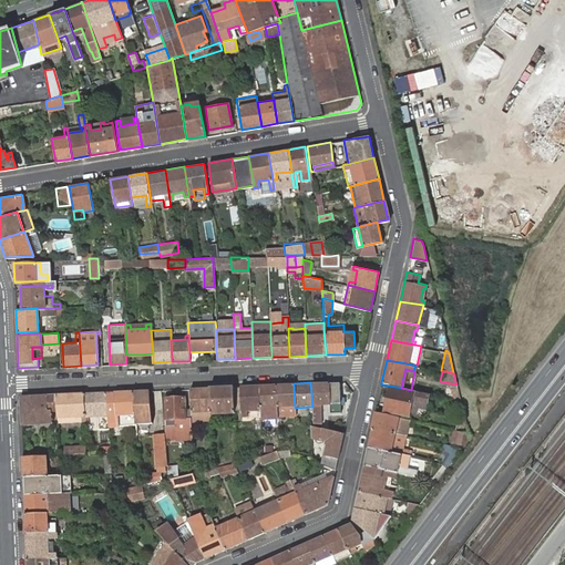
[(337,382),(310,382),(312,407),(312,425),(320,427),(319,403),(338,402),(337,382)]
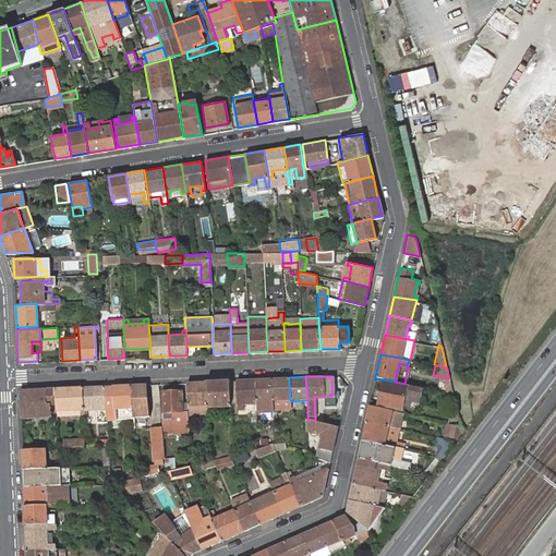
[(289,377),(272,378),(273,408),(276,408),(291,408),(290,401),(289,377)]
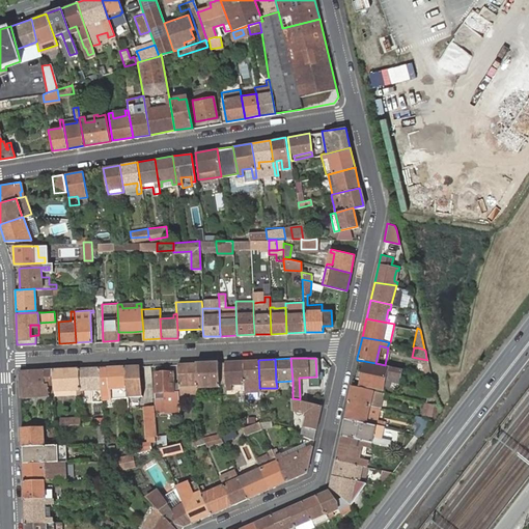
[(243,360),(224,361),(225,383),(225,389),(230,389),(230,383),(244,383),(244,381),(243,360)]
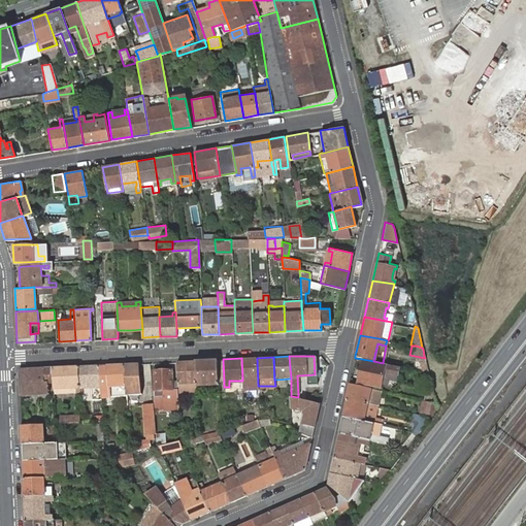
[(257,358),(241,358),(242,379),(242,381),(242,386),(242,389),(259,388),(258,386),(257,358)]
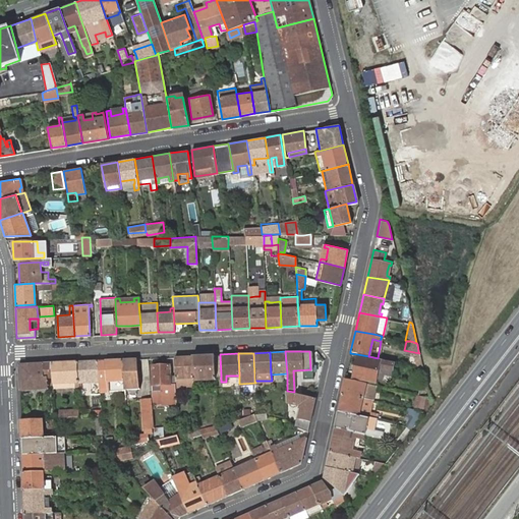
[(214,354),(191,355),(192,377),(192,380),(215,379),(215,376),(214,354)]
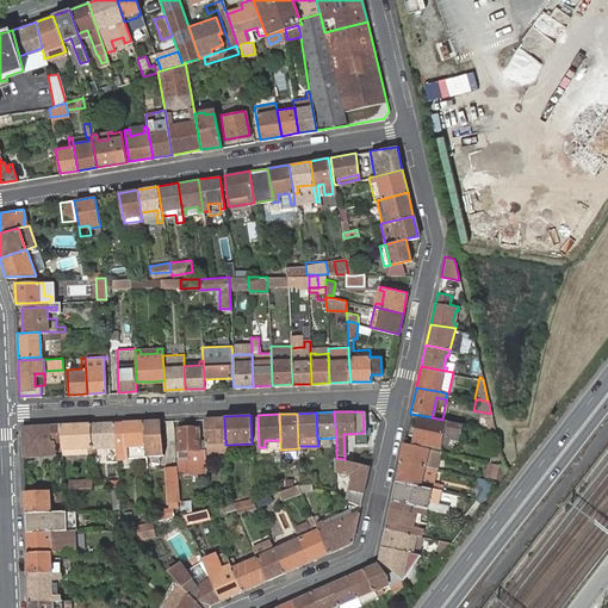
[(459,433),(461,423),(445,421),(442,420),(432,417),(419,415),(416,426),(415,430),(413,441),(439,446),(444,429),(451,430),(459,433)]
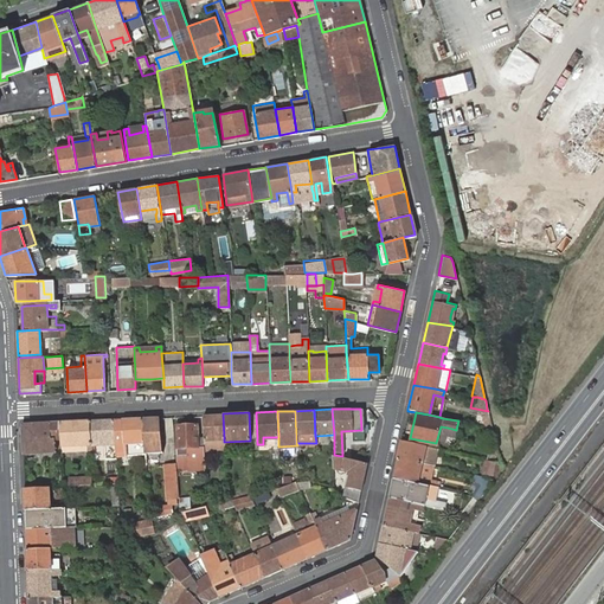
[(223,413),(203,415),(204,438),(205,448),(225,447),(224,442),(224,438),(223,413)]
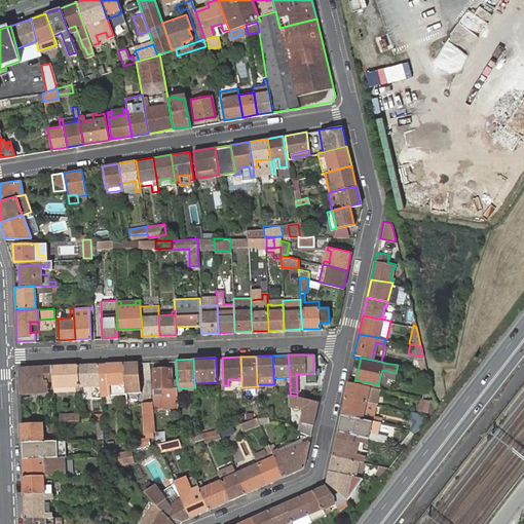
[(101,394),(125,391),(122,362),(105,363),(98,363),(100,384),(101,394)]
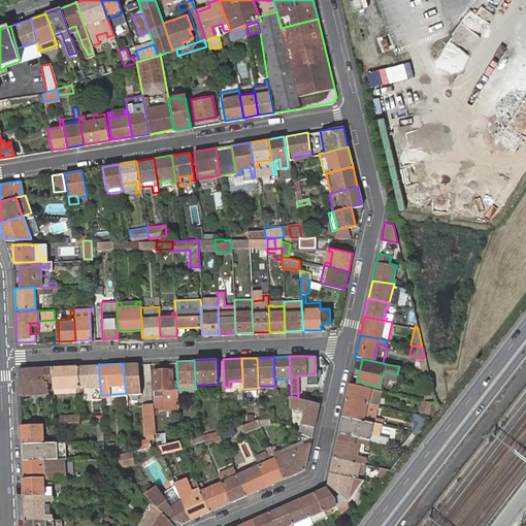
[(138,363),(123,363),(126,393),(140,392),(138,363)]
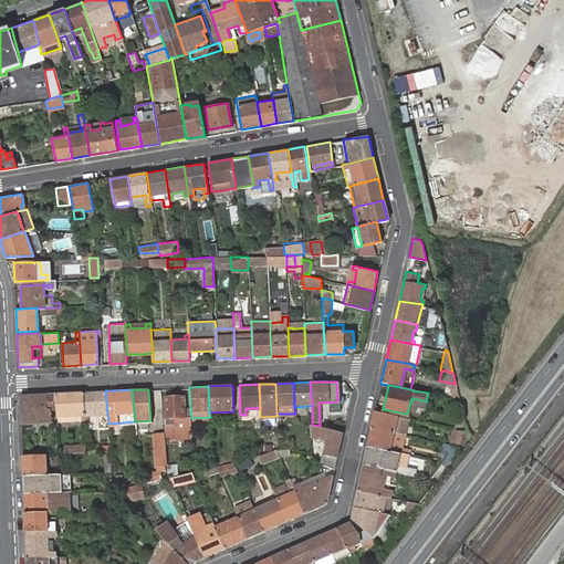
[(108,424),(107,414),(105,390),(83,392),(84,415),(95,414),(95,417),(98,417),(98,426),(108,426),(108,424)]
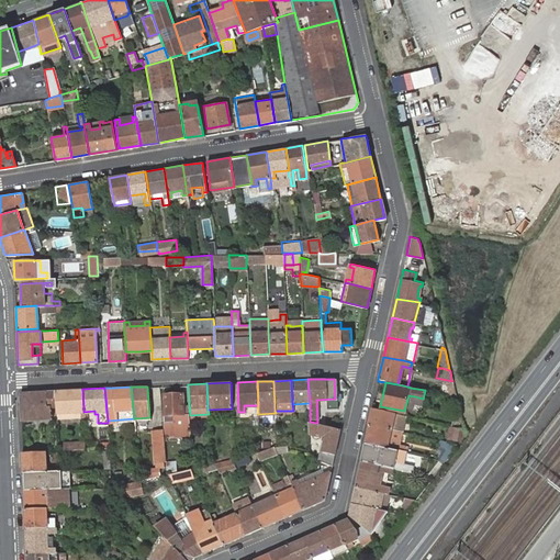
[(55,390),(56,406),(56,413),(80,412),(80,416),(85,416),(84,412),(82,389),(55,390)]
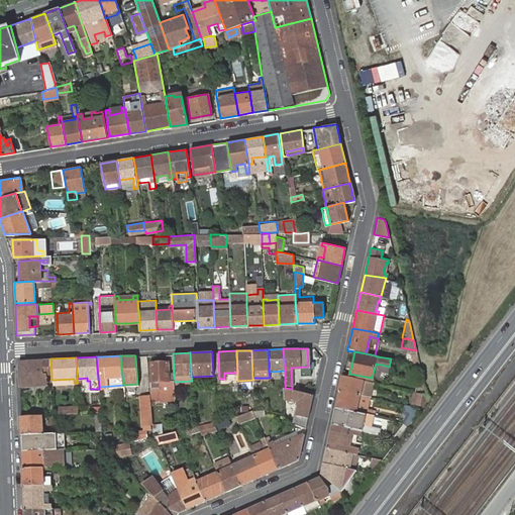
[(17,361),(18,386),(46,384),(46,374),(52,374),(50,358),(17,361)]
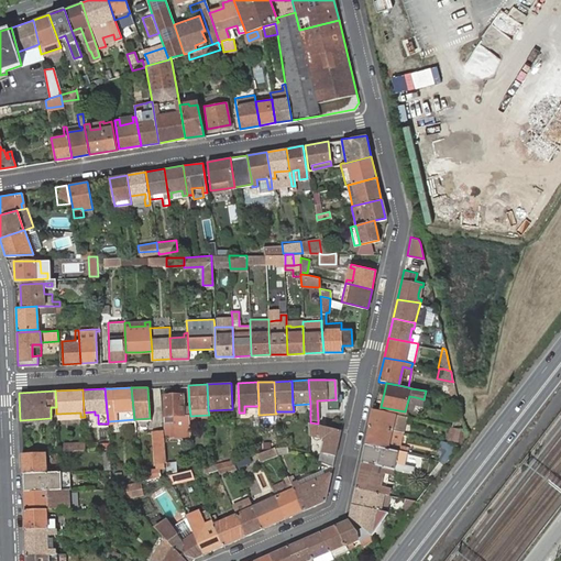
[(183,407),(182,394),(164,395),(164,414),(162,415),(163,430),(164,439),(167,439),(167,436),(191,435),(190,416),(189,407),(183,407)]
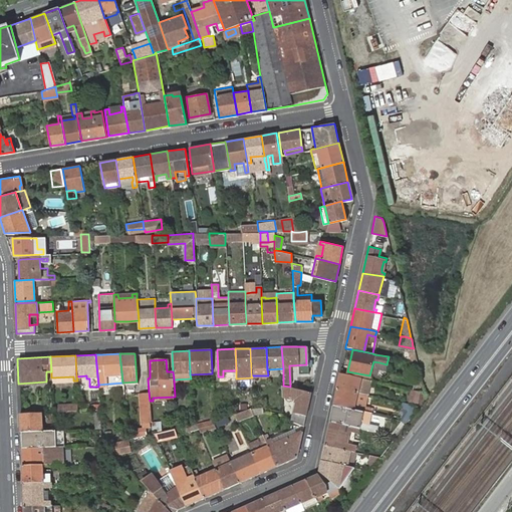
[(419,390),(424,391),(417,362),(412,361),(414,376),(412,388),(419,390)]
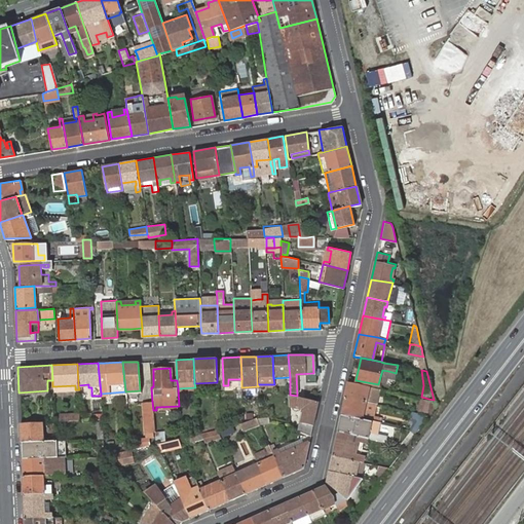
[(379,388),(369,385),(347,381),(344,397),(366,401),(370,402),(376,403),(379,388)]
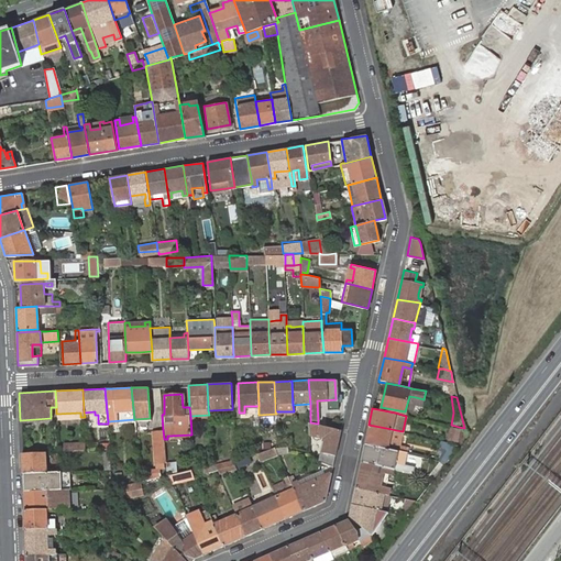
[(318,424),(310,422),(308,421),(308,433),(327,436),(322,451),(319,450),(318,460),(332,464),(340,429),(318,424)]
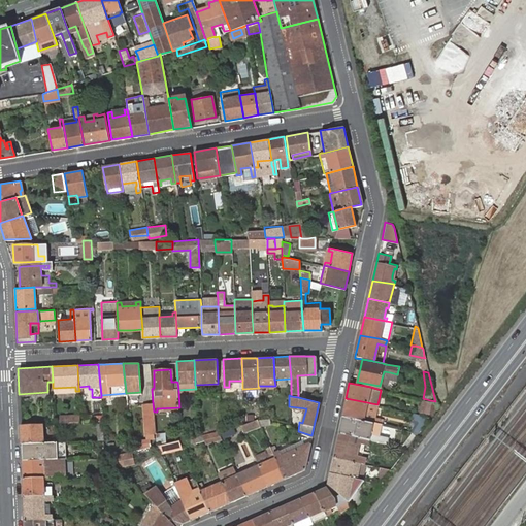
[(381,421),(368,418),(364,417),(367,402),(346,398),(341,416),(367,421),(372,422),(381,424),(381,421)]
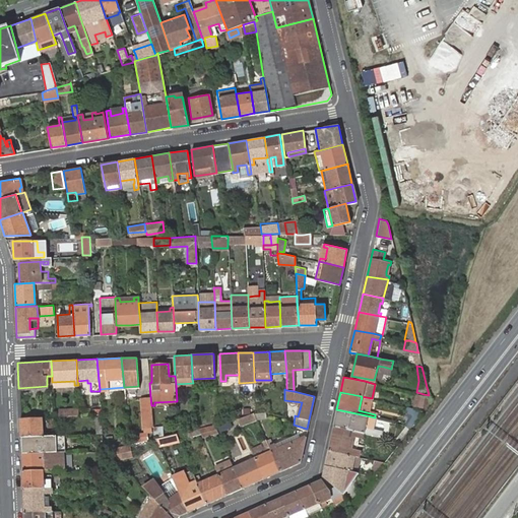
[(415,392),(412,404),(421,406),(424,394),(416,392),(415,392)]
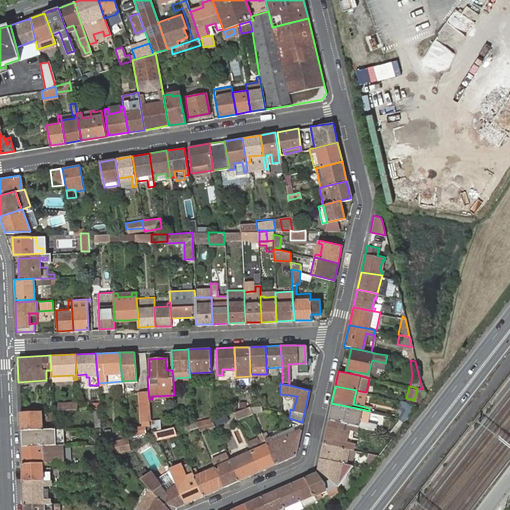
[(149,418),(151,418),(149,399),(148,391),(138,392),(141,419),(142,419),(143,424),(150,423),(149,418)]
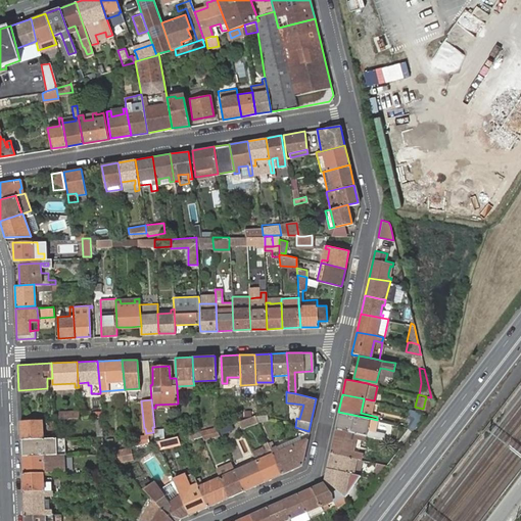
[(369,418),(364,417),(338,412),(335,428),(365,434),(373,436),(383,438),(384,432),(375,430),(367,428),(369,418)]
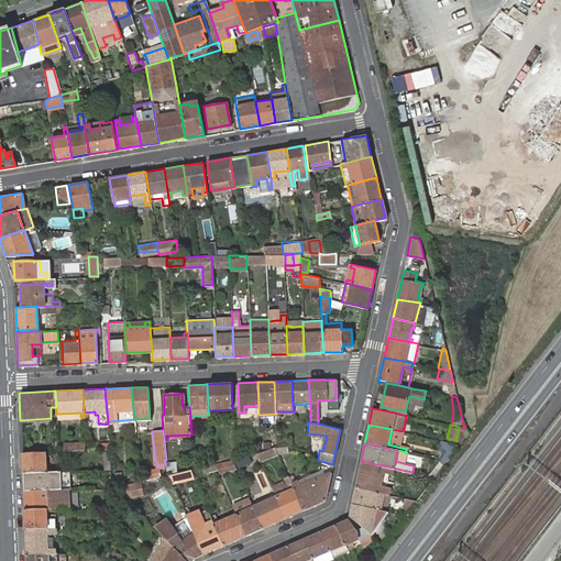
[(272,444),(254,452),(257,460),(275,453),(272,444)]
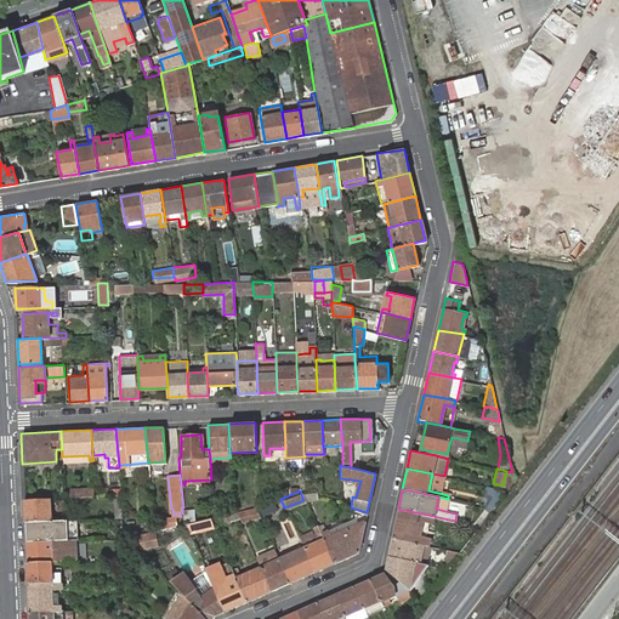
[(448,499),(438,497),(436,509),(446,511),(448,499)]
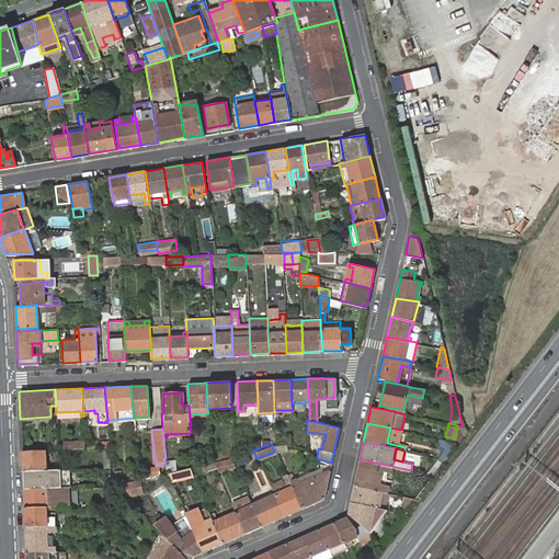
[(22,451),(22,470),(49,469),(49,466),(45,466),(44,449),(22,451)]
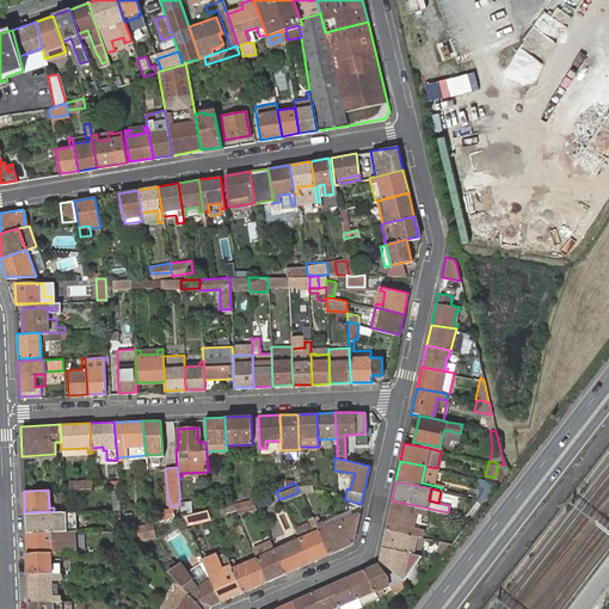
[(233,503),(235,509),(237,512),(256,508),(252,498),(233,503)]
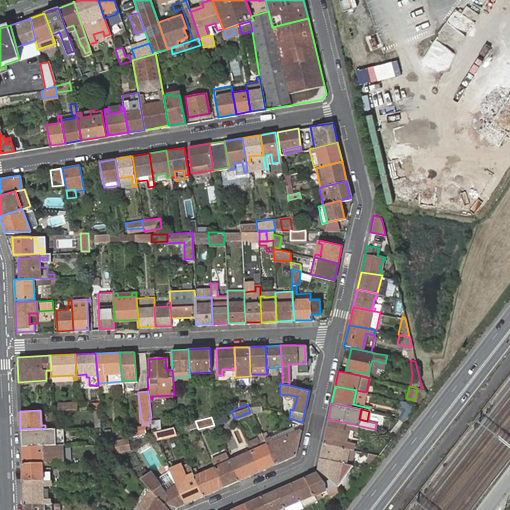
[(399,418),(388,432),(393,433),(404,419),(399,418)]
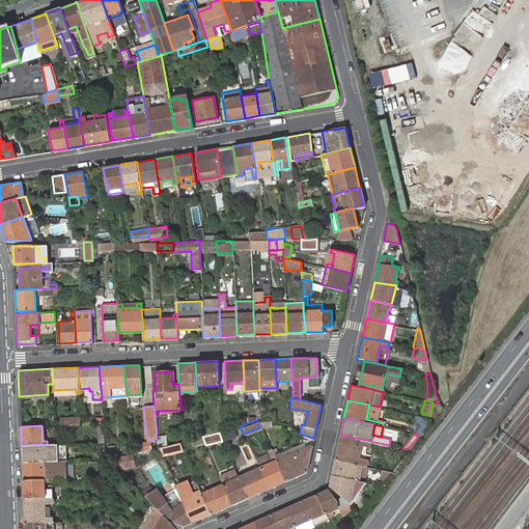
[(361,465),(365,466),(366,460),(363,460),(367,445),(369,446),(370,441),(340,435),(334,461),(361,465)]
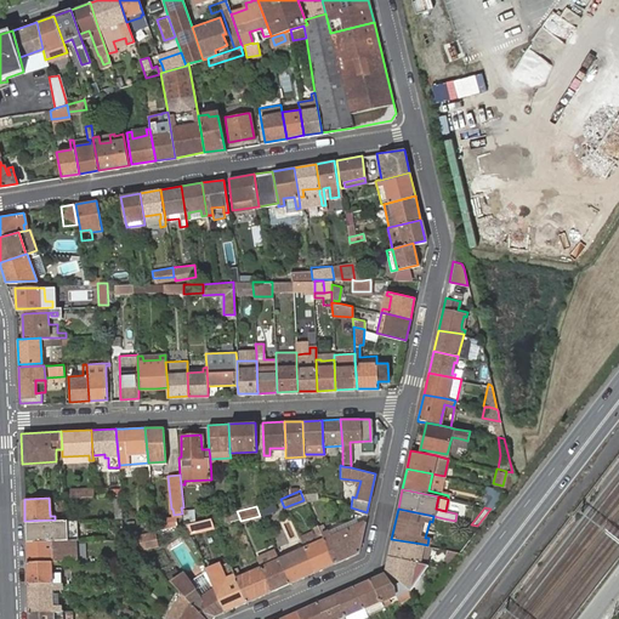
[(175,517),(159,521),(162,528),(176,524),(175,517)]
